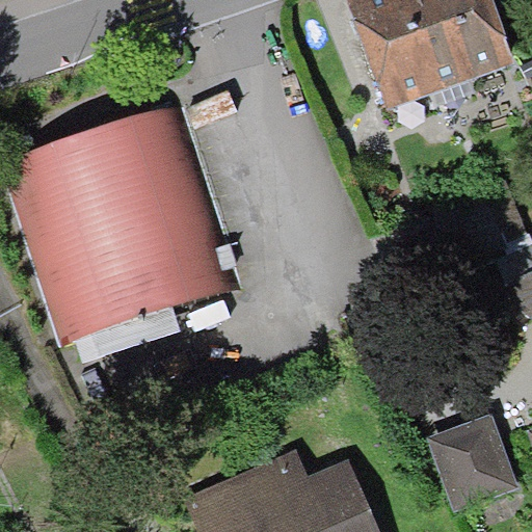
[(355,0),(348,3),(388,112),(514,67),(489,0),(355,0)]
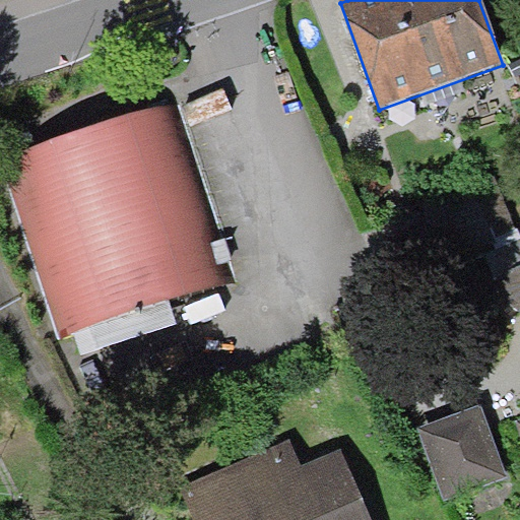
[(173,100),(0,155),(0,167),(55,336),(232,278),(173,100)]
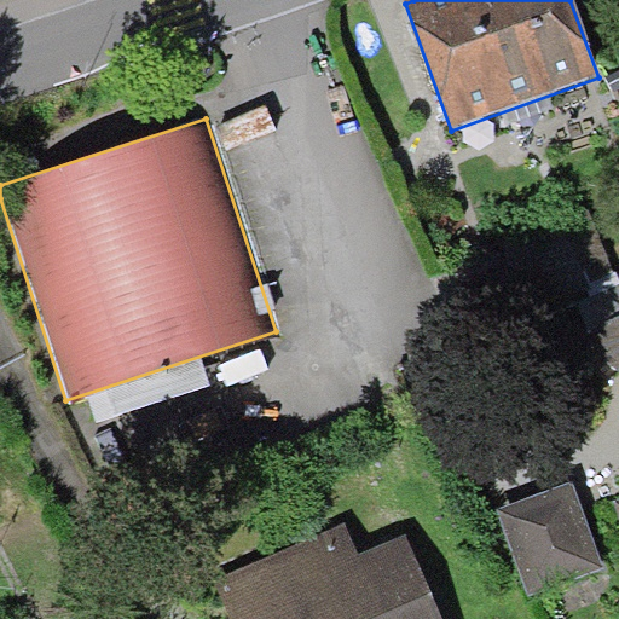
[(614,267),(594,215),(498,254),(519,306),(614,267)]
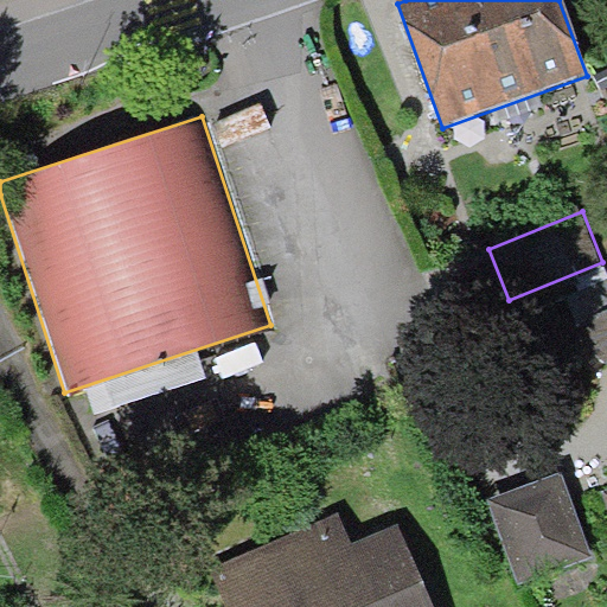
[(606,283),(560,302),(570,327),(580,324),(588,344),(598,359),(606,364),(606,283)]
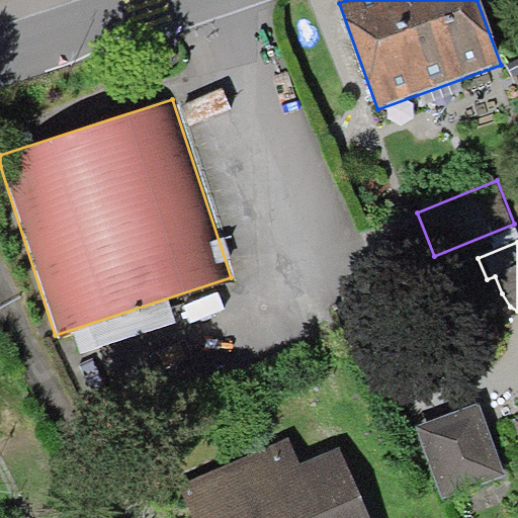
[(481,405),(421,425),(444,496),(505,477),(481,405)]
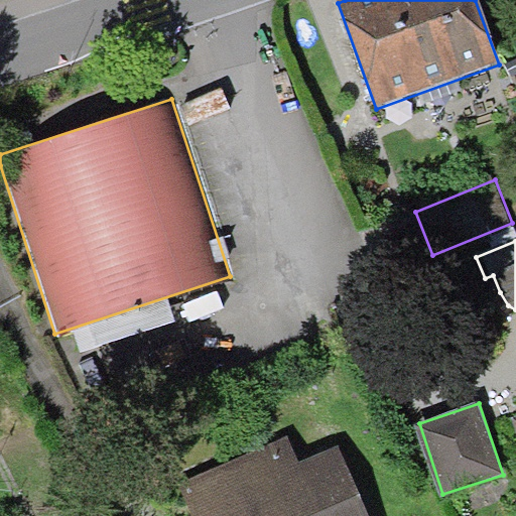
[(285,438),(178,487),(191,515),(371,515),(340,445),(296,465),(285,438)]
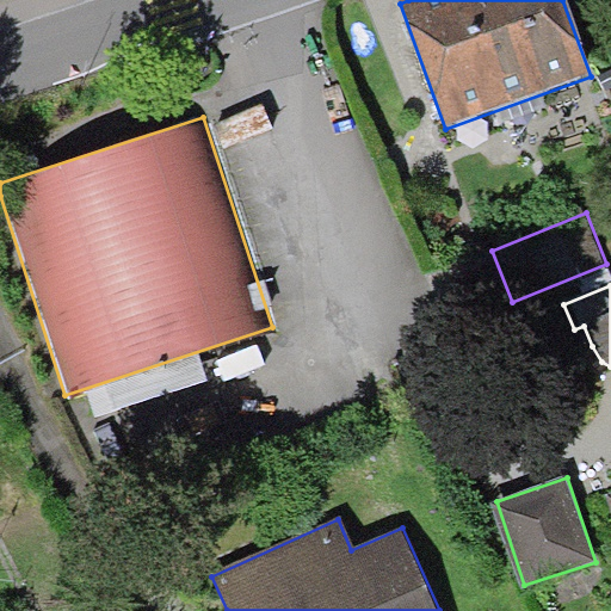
All buildings are outlined.
